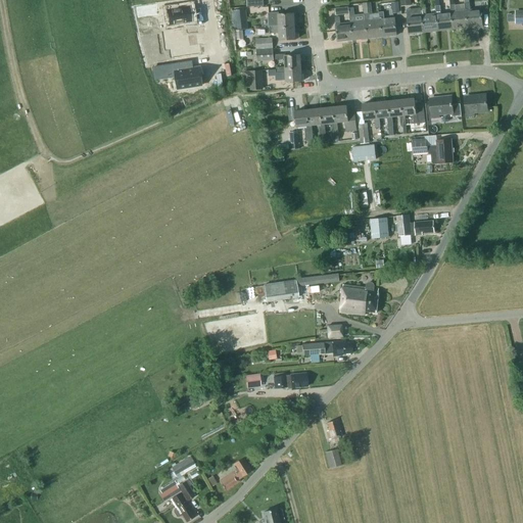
[(364,14),(371,13),(370,3),(363,4),(364,14)]
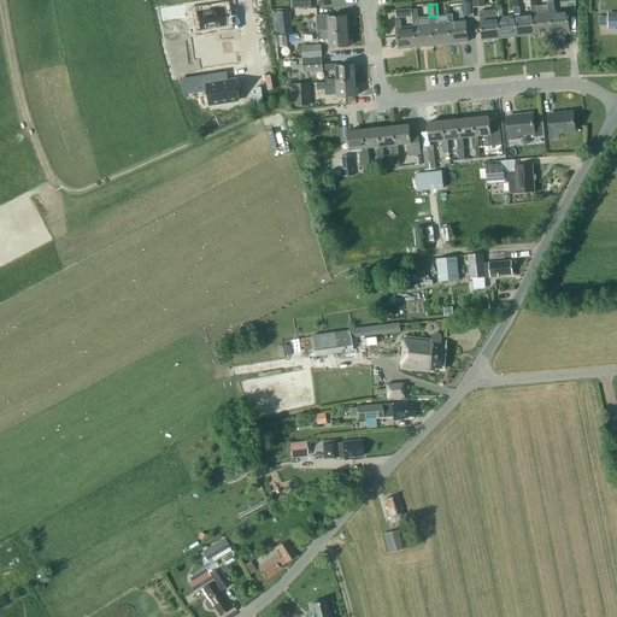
[(548,4),(548,12),(550,12),(552,33),(569,31),(566,11),(554,12),(553,4),(550,4),(548,4)]
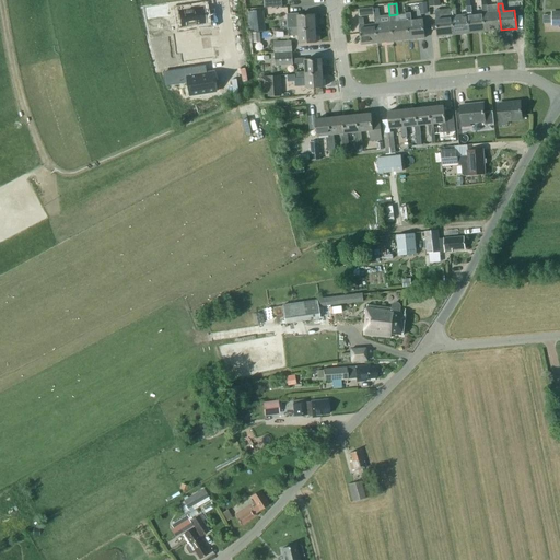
[(481,6),(482,13),(485,32),(501,30),(499,11),(498,11),(488,13),(487,4),(481,6)]
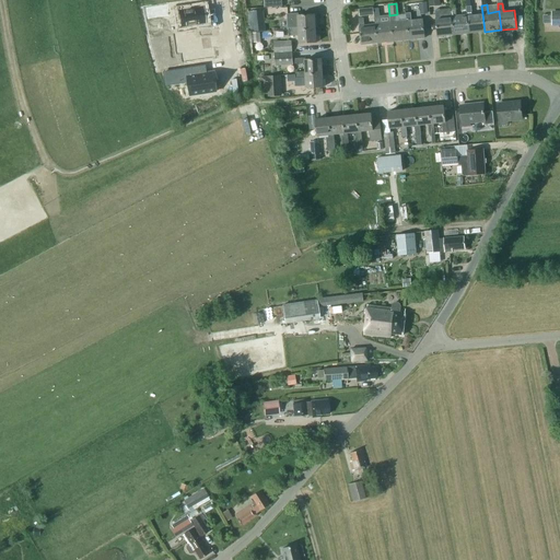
[(170,15),(167,6),(146,9),(148,19),(170,15)]
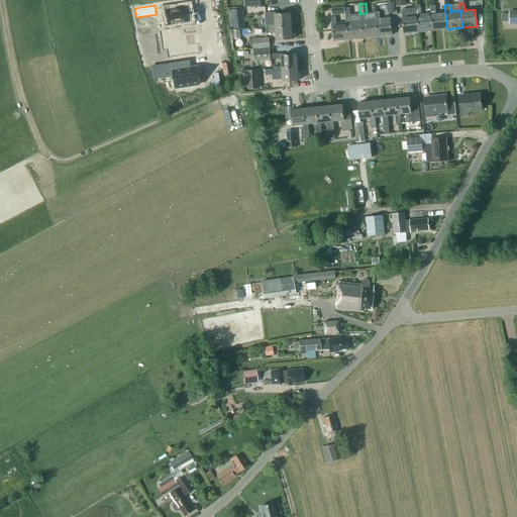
[(188,6),(165,9),(167,25),(191,22),(188,6)]
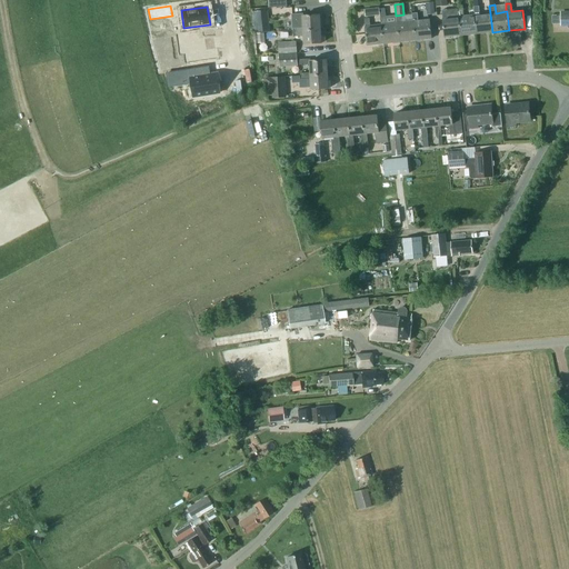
[(473,7),(475,16),(477,33),(492,32),(490,13),(479,15),(479,7),(475,7),(473,7)]
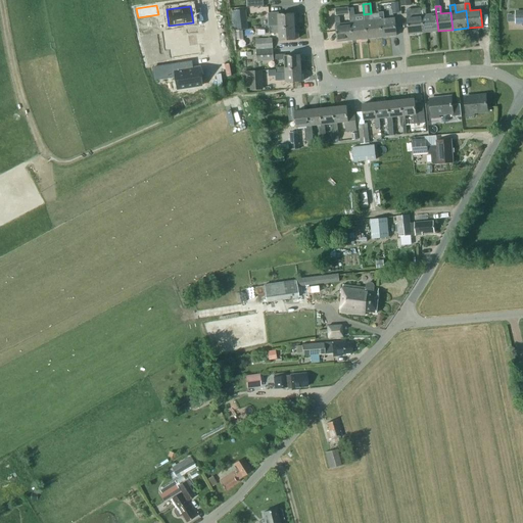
[(421,8),(421,15),(422,15),(424,33),(438,31),(436,14),(426,15),(425,7),(421,8)]
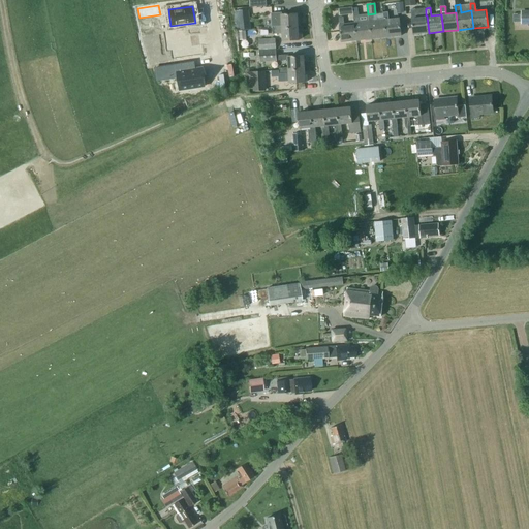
[(427,16),(426,16),(416,17),(415,9),(410,9),(413,35),(429,33),(427,16)]
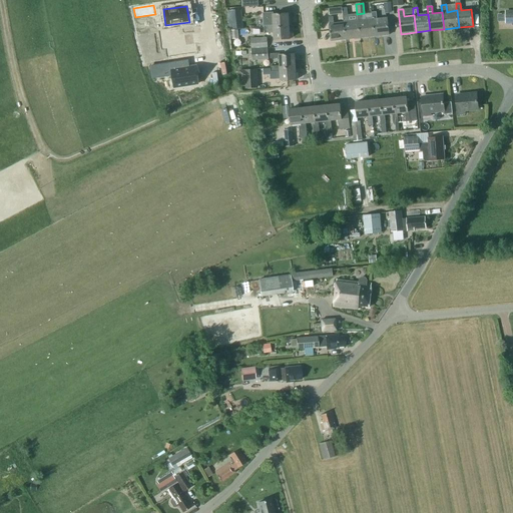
[(229,11),(230,23),(240,22),(239,10),(229,11)]
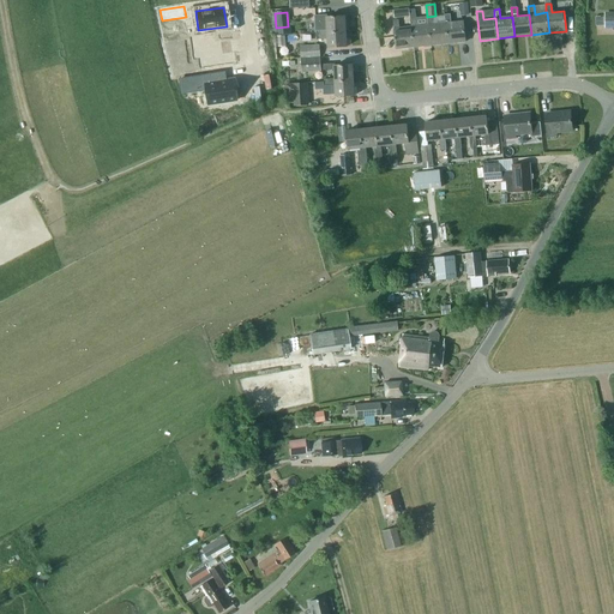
[(445,14),(445,23),(446,23),(447,43),(465,42),(463,22),(451,23),(450,14),(445,14)]
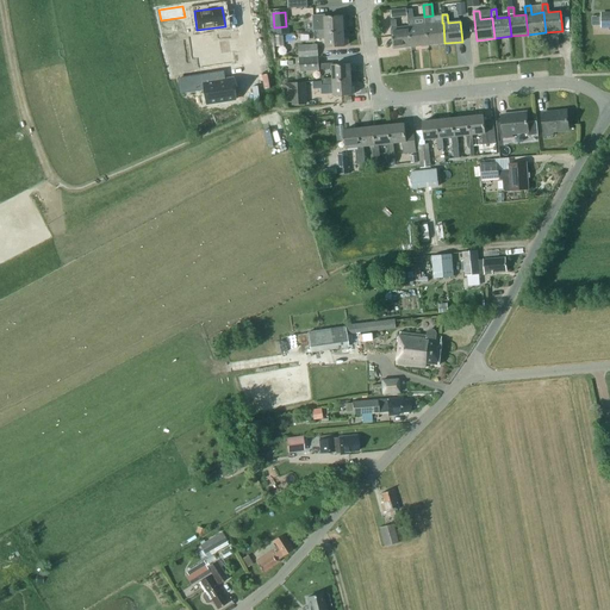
[(324,30),(324,32),(343,31),(342,16),(324,17),(324,16),(313,16),(313,22),(313,31),(324,30)]
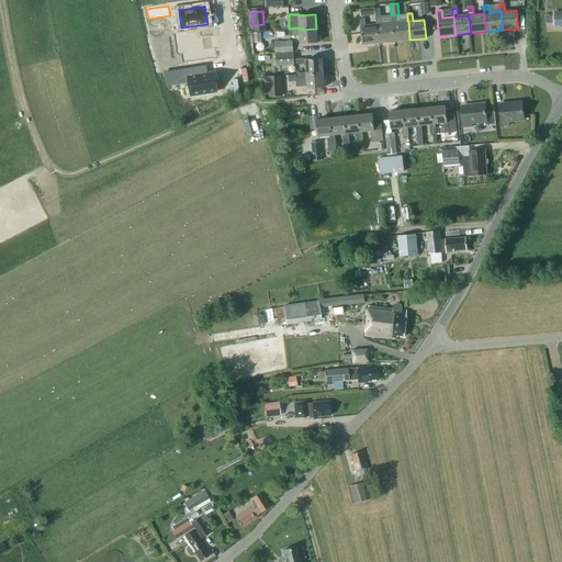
[(408,21),(407,21),(397,22),(396,14),(391,15),(392,23),(394,42),(409,40),(408,21)]
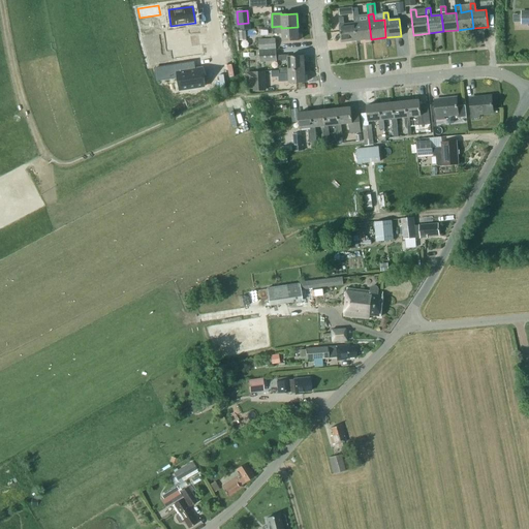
[(369,22),(359,23),(359,16),(358,16),(353,16),(354,23),(356,40),(371,39),(369,22)]
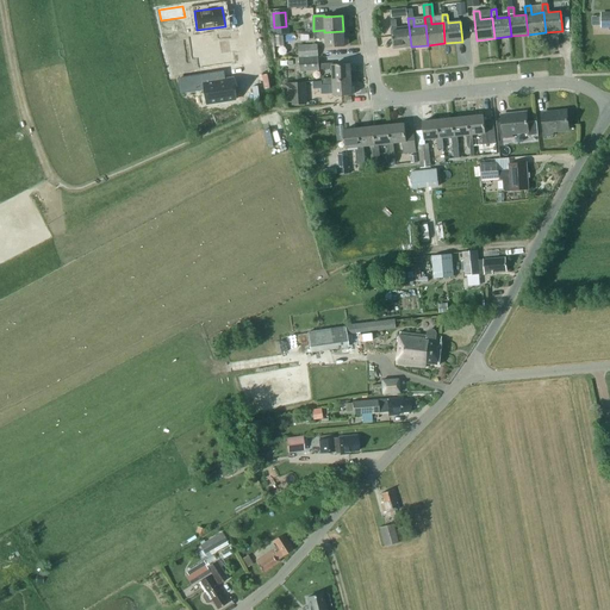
[(409,26),(397,29),(396,19),(391,20),(393,49),(411,47),(409,26)]
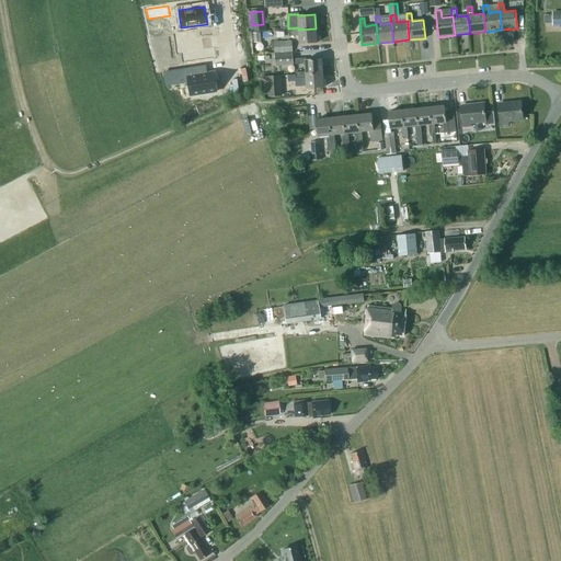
[(300,44),(317,43),(316,29),(298,30),(298,27),(288,29),(289,36),(299,35),(300,44)]
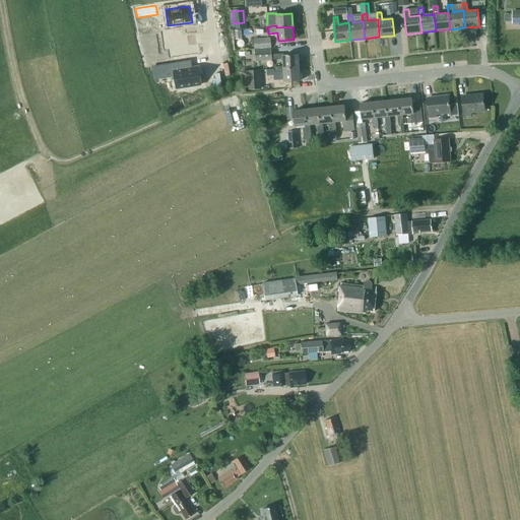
[(170,48),(172,56),(196,52),(194,36),(181,38),(179,30),(163,34),(165,48),(170,48)]
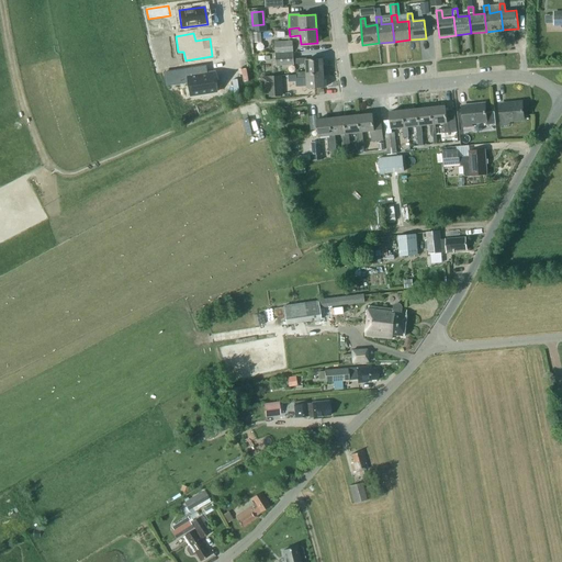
[(293,52),(292,44),(292,41),(274,42),(276,53),(293,52)]
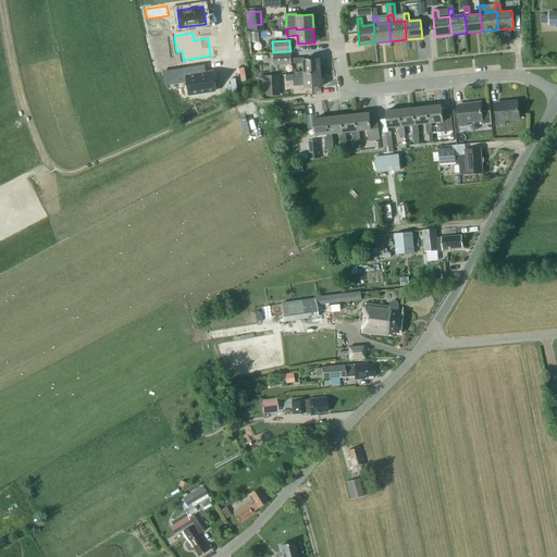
[(273,53),(274,63),(291,62),(291,52),(273,53)]
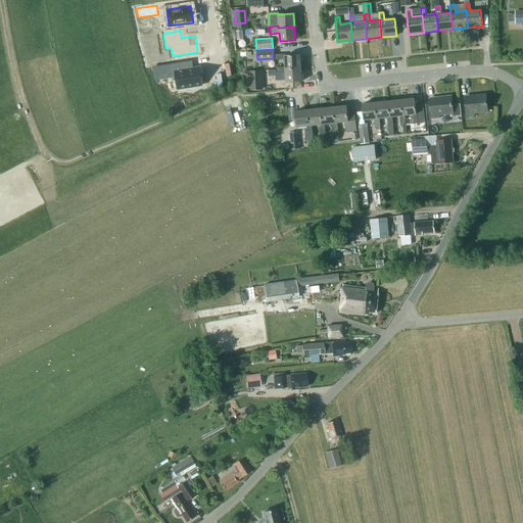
[(285,59),(285,67),(285,69),(301,68),(300,55),(285,56),(285,54),(275,55),(276,60),(285,59)]
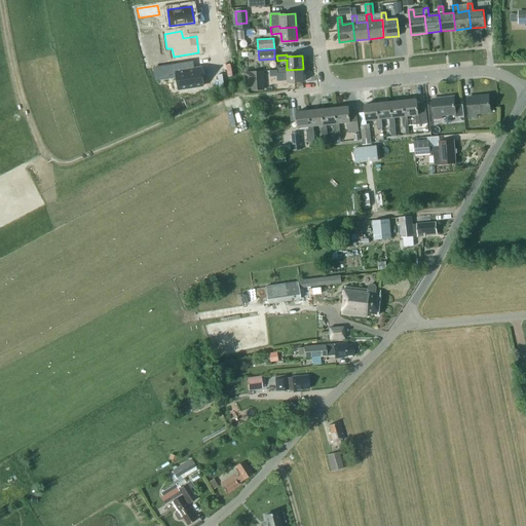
[(189,69),(188,63),(161,67),(163,79),(176,77),(178,89),(203,85),(200,68),(189,69)]
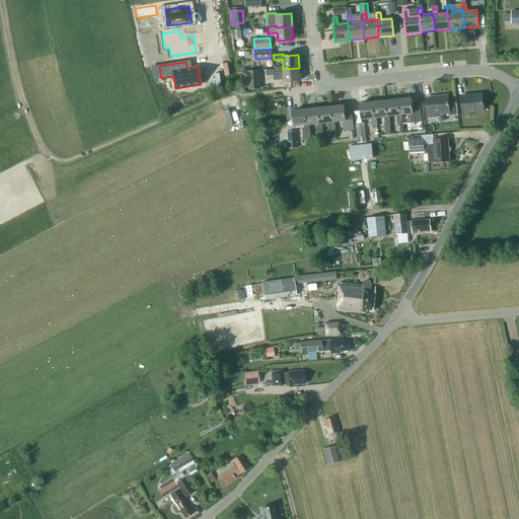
[(283,69),(283,67),(274,67),(274,72),(283,72),(284,82),(299,81),(299,68),(283,69)]
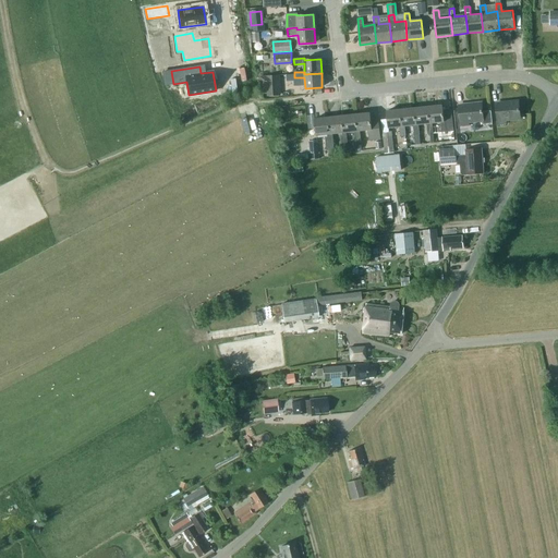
[(268,96),(279,95),(278,75),(259,76),(261,87),(267,87),(268,96)]
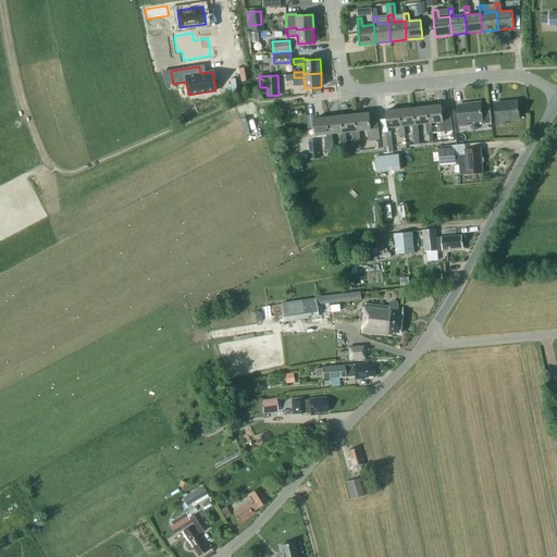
[(495,103),(496,119),(497,125),(505,124),(504,120),(519,119),(517,101),(495,103)]
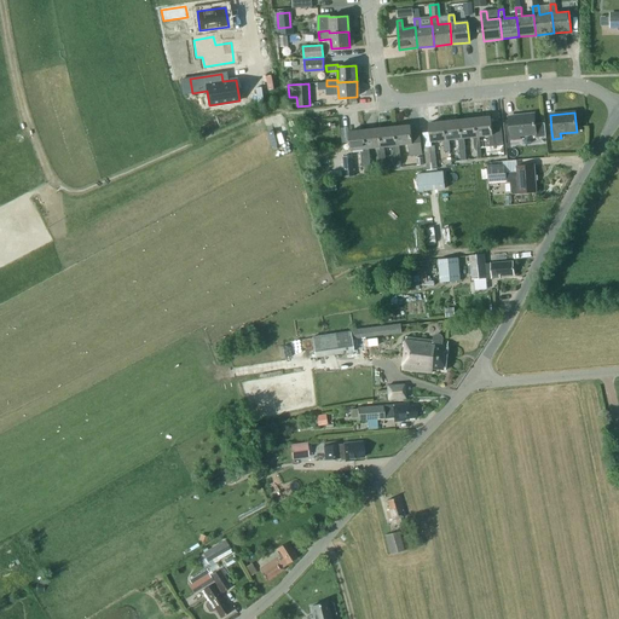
[(544,123),(534,125),(533,115),(509,117),(512,140),(520,140),(520,136),(536,134),(536,138),(547,137),(544,123)]
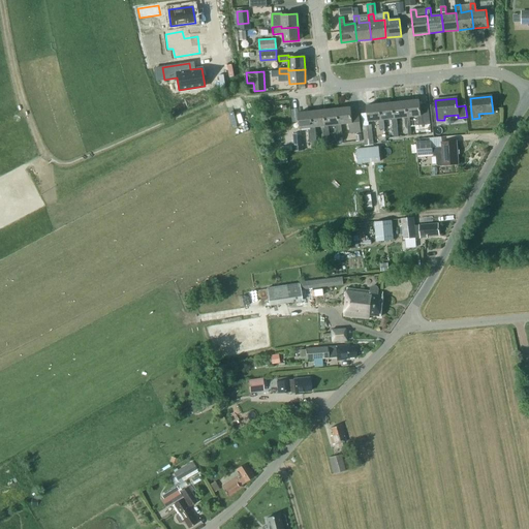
[(418,100),(405,101),(407,117),(409,117),(416,116),(417,126),(424,125),(430,124),(428,107),(419,107),(418,100)]
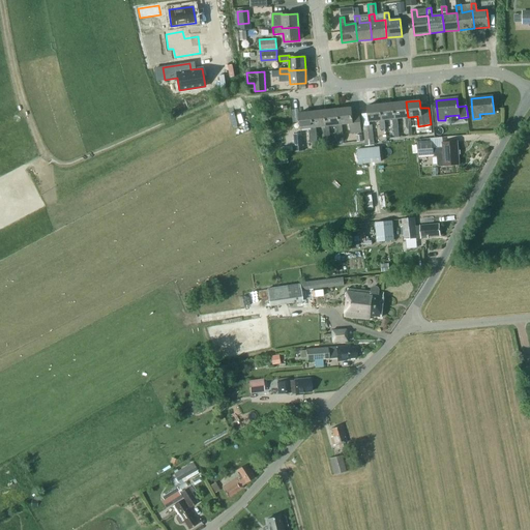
[(395,119),(398,119),(405,118),(407,133),(412,131),(411,126),(410,117),(408,117),(406,101),(393,102),(395,119)]
